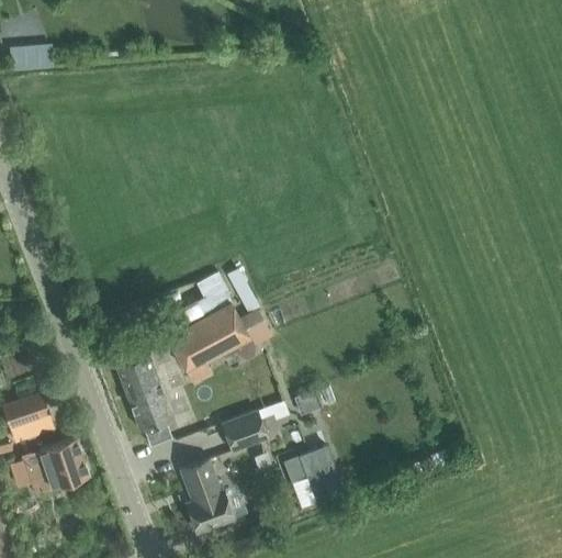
[(254,339),(243,319),(235,303),(192,325),(194,332),(173,342),(187,368),(208,357),(210,361),(250,341),(254,339)]
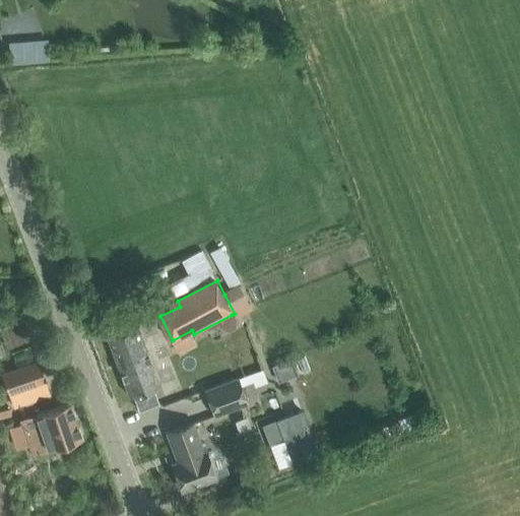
[(238,287),(224,295),(235,314),(232,315),(237,324),(252,316),(238,287)]
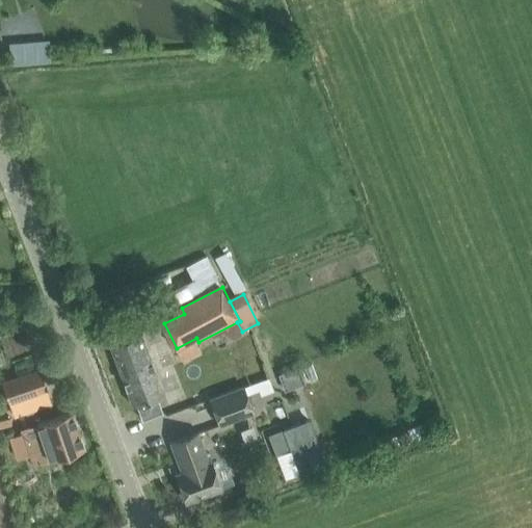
[(134,319),(124,323),(104,331),(110,347),(109,347),(132,408),(136,407),(142,423),(161,415),(155,399),(163,396),(134,319)]
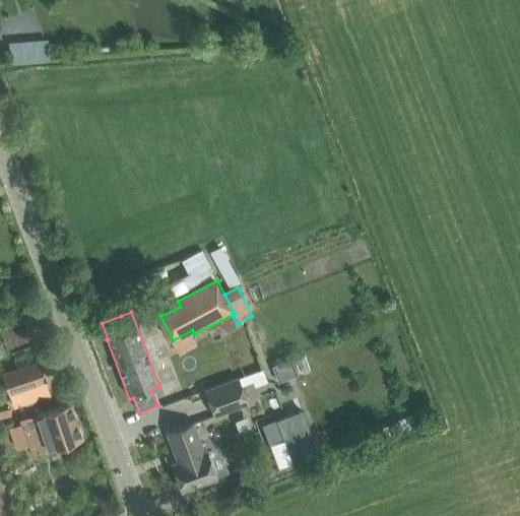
[(3,377),(14,409),(49,397),(38,365),(3,377)]
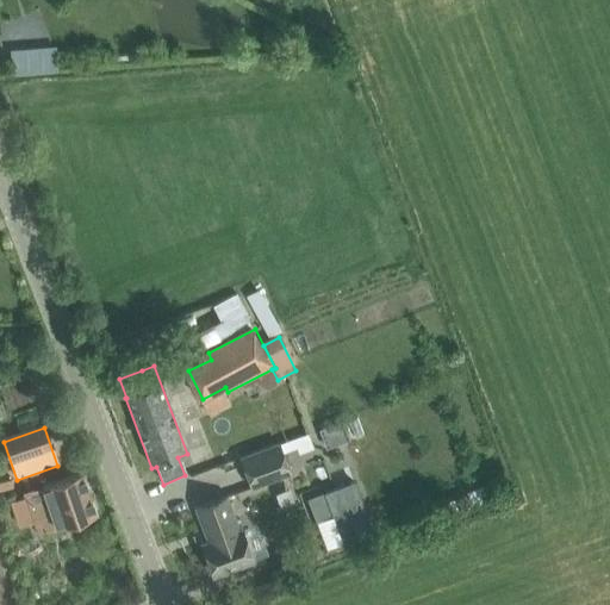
[(241,461),(251,491),(290,476),(279,447),(241,461)]
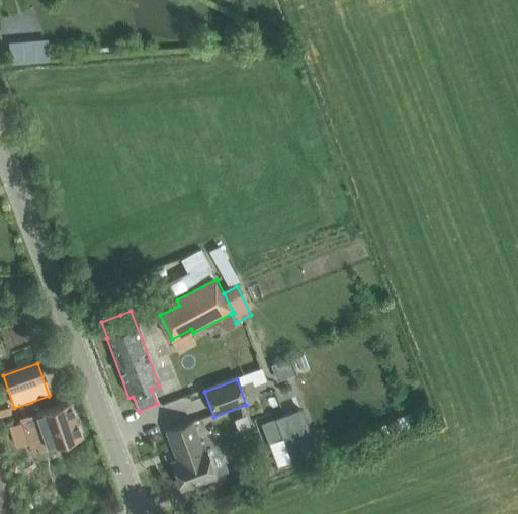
[(48,449),(82,438),(70,404),(35,416),(20,421),(32,455),(48,449)]
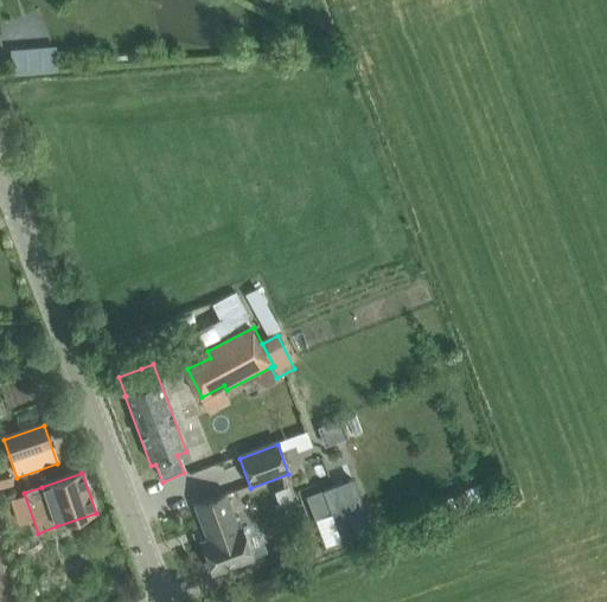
[(343,543),(370,532),(351,482),(307,500),(315,520),(332,514),(343,543)]
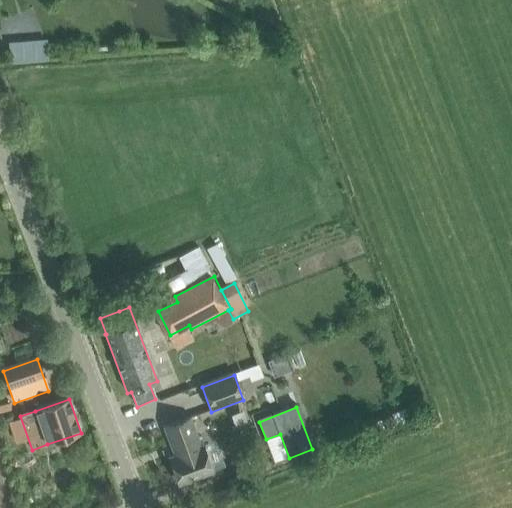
[(169,459),(179,486),(212,474),(213,473),(210,466),(203,447),(201,447),(190,419),(164,429),(171,449),(173,449),(176,457),(169,459)]
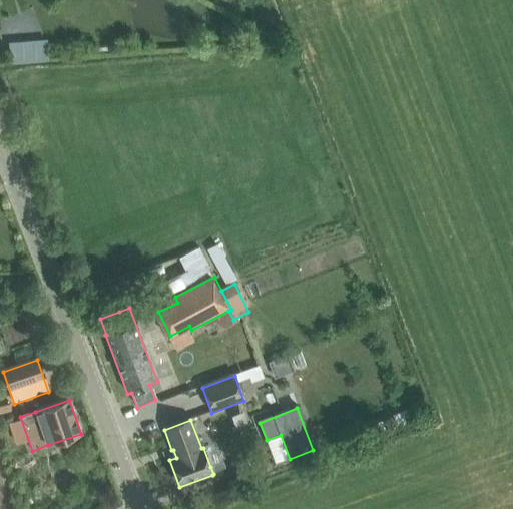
[(30,481),(17,484),(20,496),(32,493),(30,481)]
